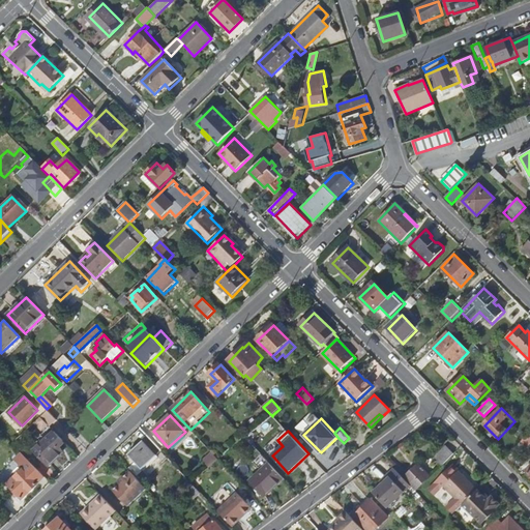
[(54,432),(34,451),(49,467),(63,452),(58,447),(55,444),(61,438),(54,432)]
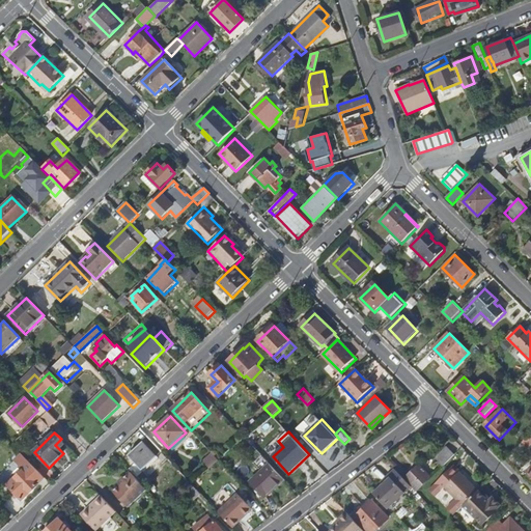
[(61,439),(55,445),(58,448),(64,442),(61,439)]
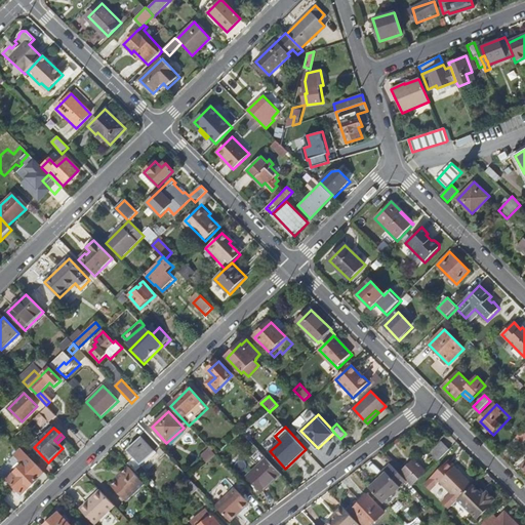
[(128,450),(140,463),(155,450),(154,449),(158,445),(150,436),(145,440),(143,437),(128,450)]
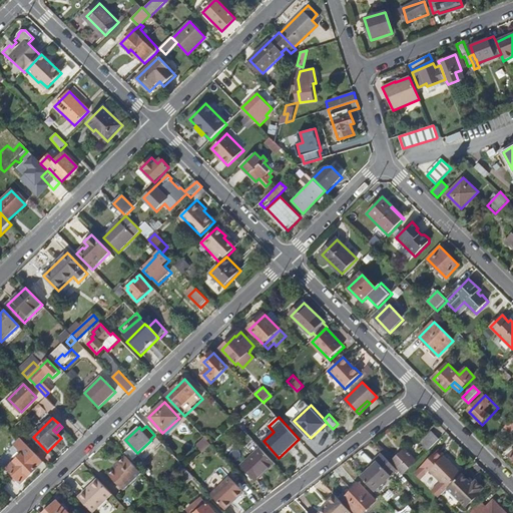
[(505,427),(494,439),(500,445),(511,433),(505,427)]
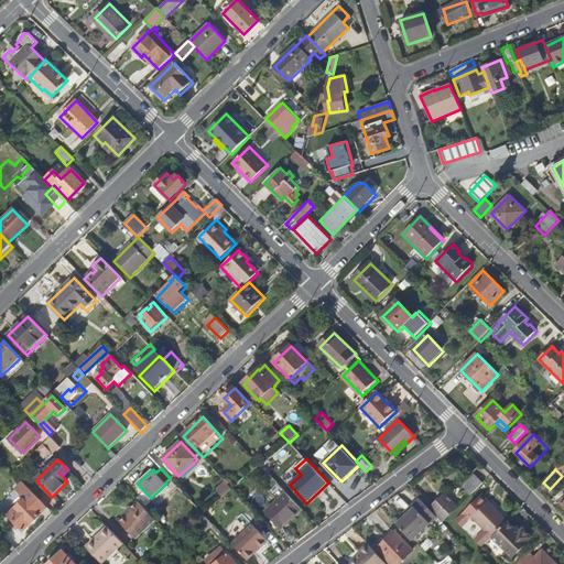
[(248,484),(250,486),(241,495),(246,500),(268,479),(263,474),(257,478),(255,476),(248,484)]
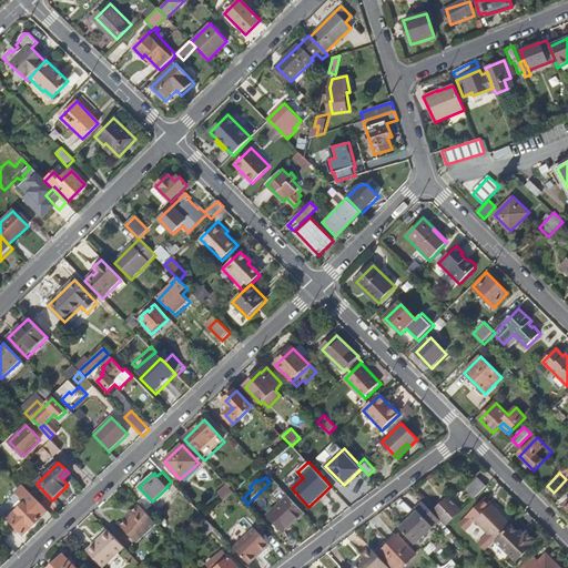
[(478,478),(465,492),(474,499),(480,493),(486,487),(478,478)]
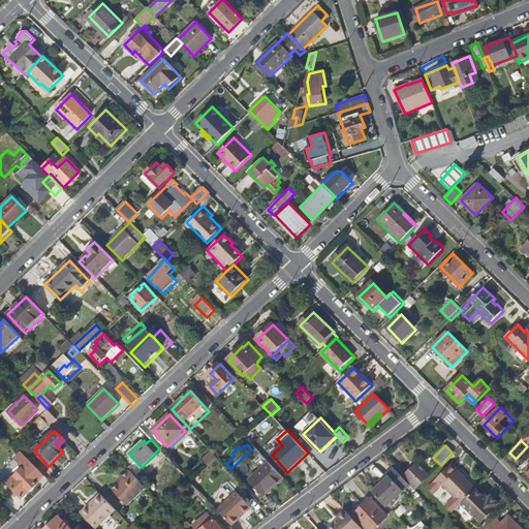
[(253,453),(258,459),(262,455),(257,448),(253,453)]
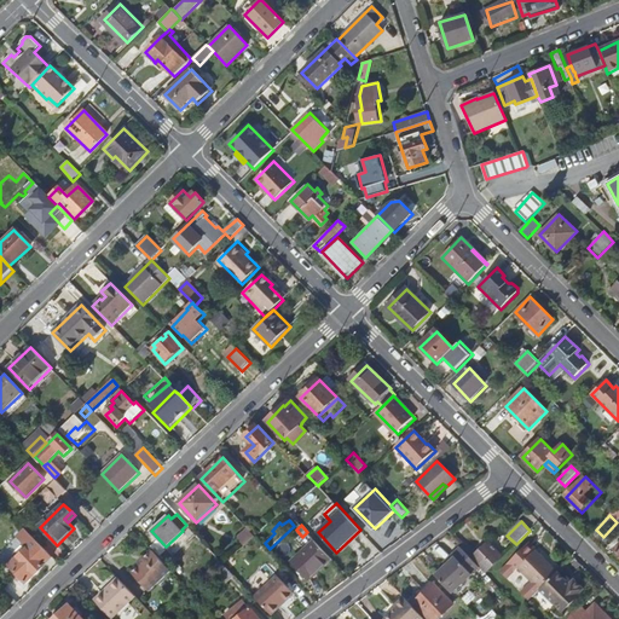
[(27,549),(9,566),(25,583),(44,567),(42,566),(50,559),(38,545),(39,544),(24,530),(16,538),(27,549)]
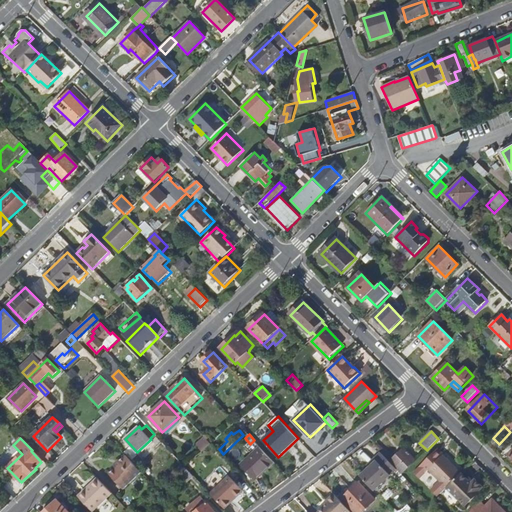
[(205,438),(198,444),(203,451),(212,444),(205,438)]
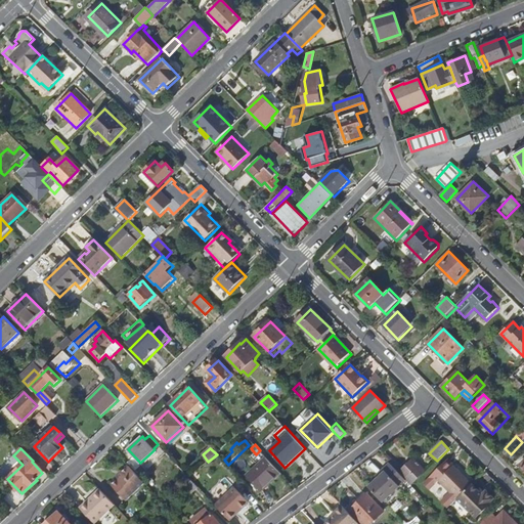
[(472,485),(453,466),(454,465),(443,454),(437,461),(420,478),(431,488),(438,481),(456,499),(457,499),(472,485)]
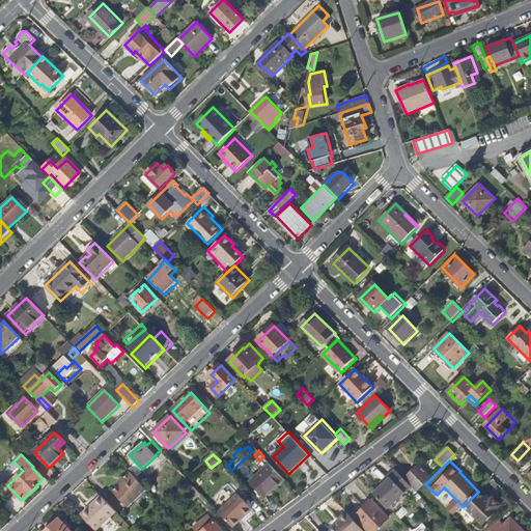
[(271,464),(252,481),(267,496),(285,478),(271,464)]
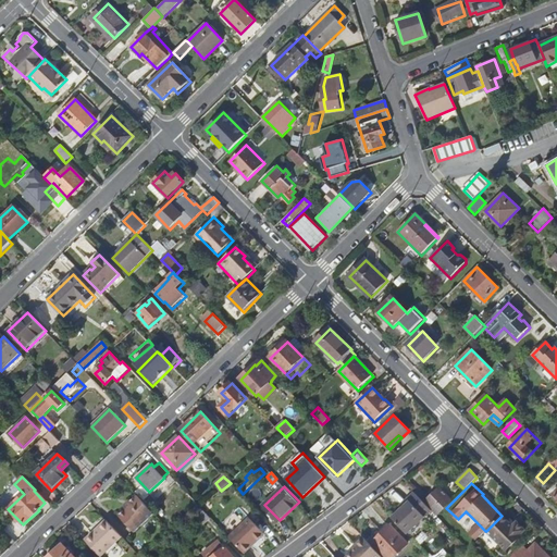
[(440,486),(426,499),(430,503),(443,490),(440,486)]
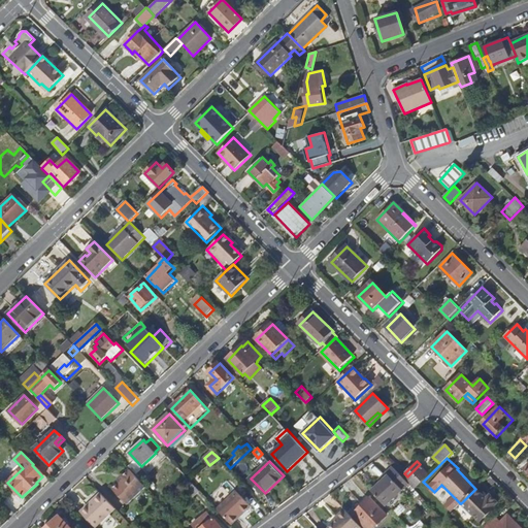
[(420,464),(407,476),(417,487),(429,473),(420,464)]
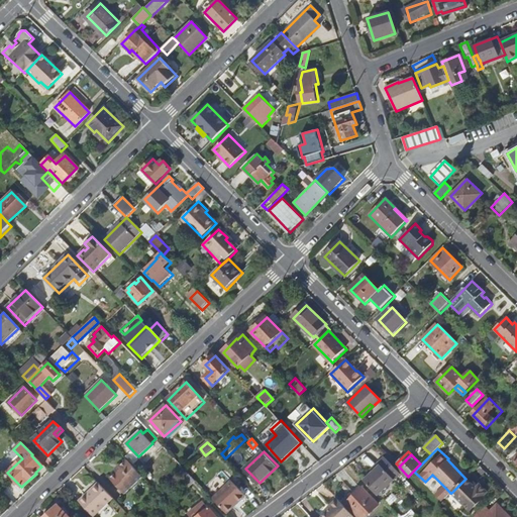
[(382,466),(365,482),(379,497),(402,474),(386,456),(380,463),(382,466)]
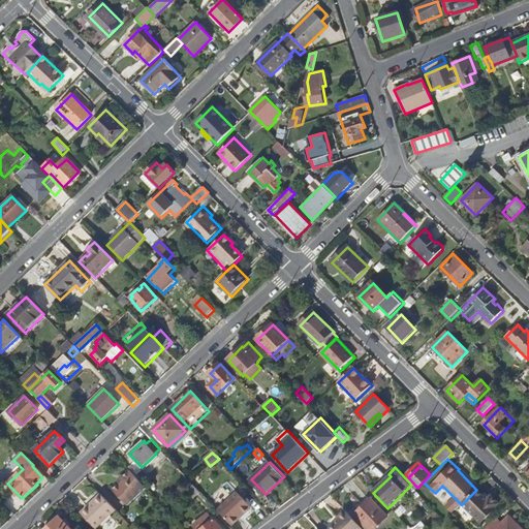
[(120,484),(113,491),(128,506),(147,489),(130,471),(119,483),(120,484)]
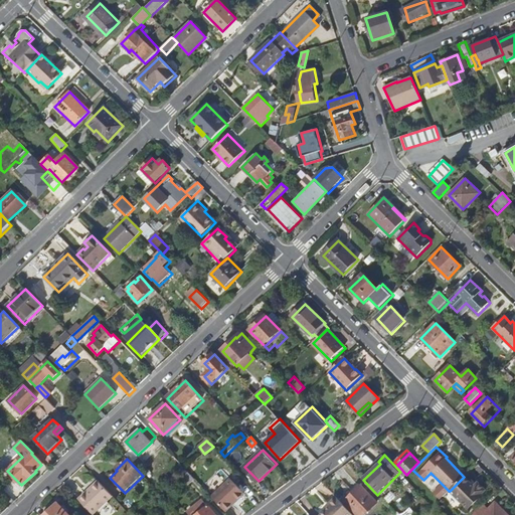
[(196,480),(186,470),(180,475),(189,485),(196,480)]
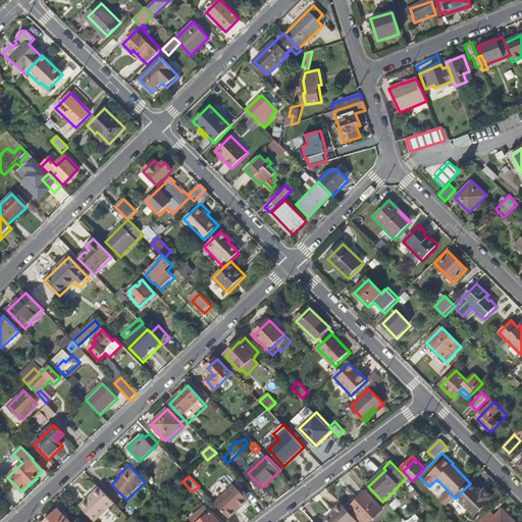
[(456,498),(474,517),(489,502),(488,502),(492,497),(485,489),(480,493),(470,483),(456,498)]
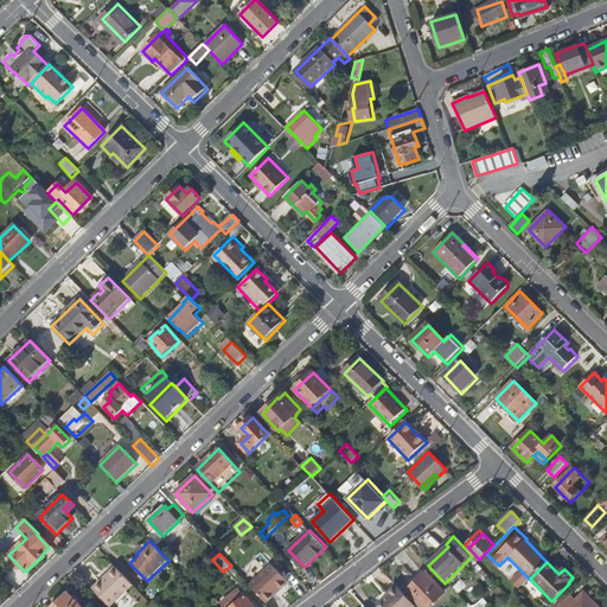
[(273,564),(250,586),(267,602),(289,581),(273,564)]
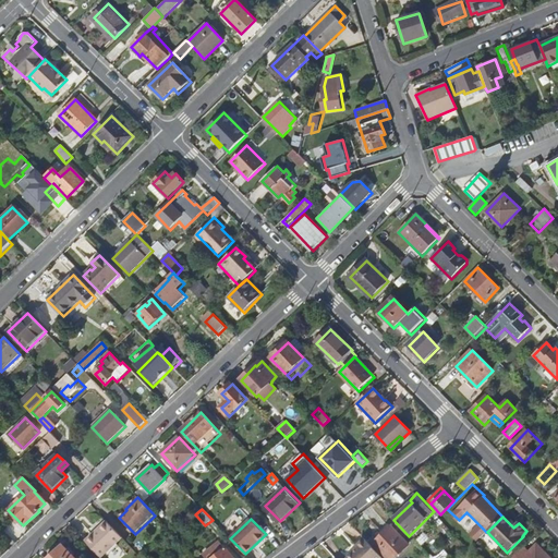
[(107,520),(85,541),(101,557),(122,536),(107,520)]
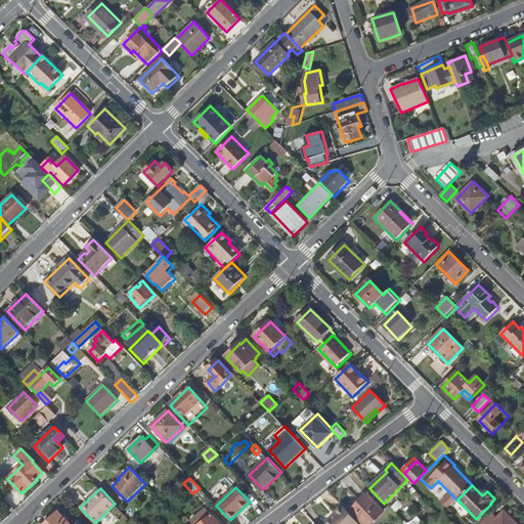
[(367,494),(350,512),(362,523),(370,523),(384,511),(367,494)]
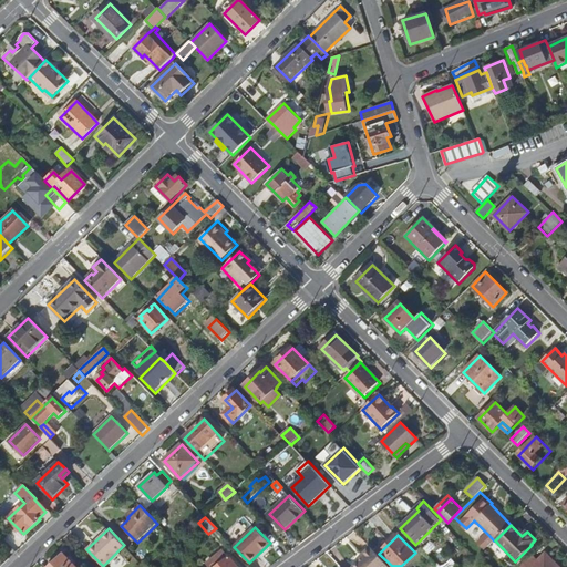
[(369,546),(360,554),(362,556),(371,548),(369,546)]
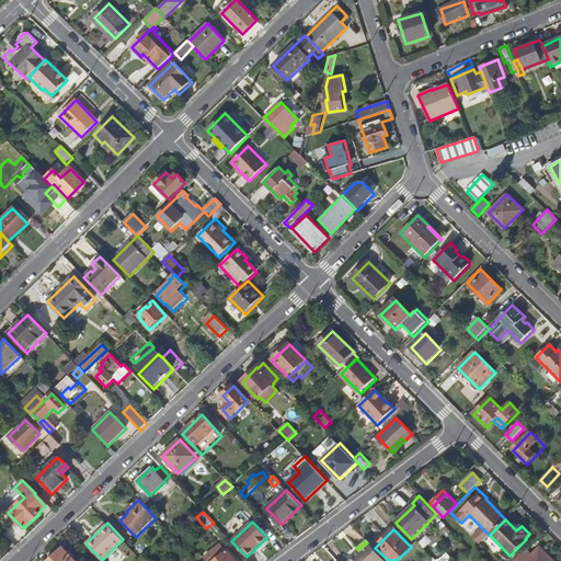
[(356,558),(352,560),(384,560),(367,542),(358,550),(361,552),(356,558)]
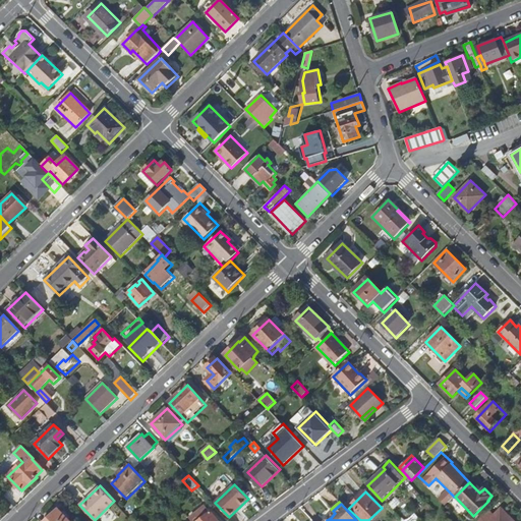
[(192,517),(194,520),(217,520),(216,518),(217,517),(212,511),(211,512),(207,507),(192,517)]
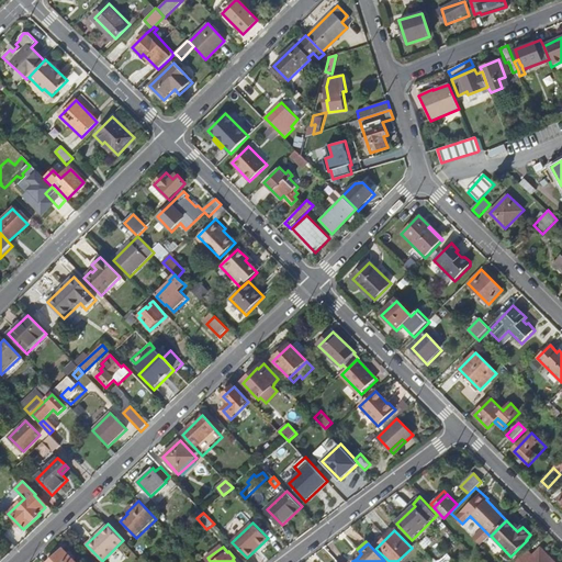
[(75,561),(63,549),(49,561),(75,561)]
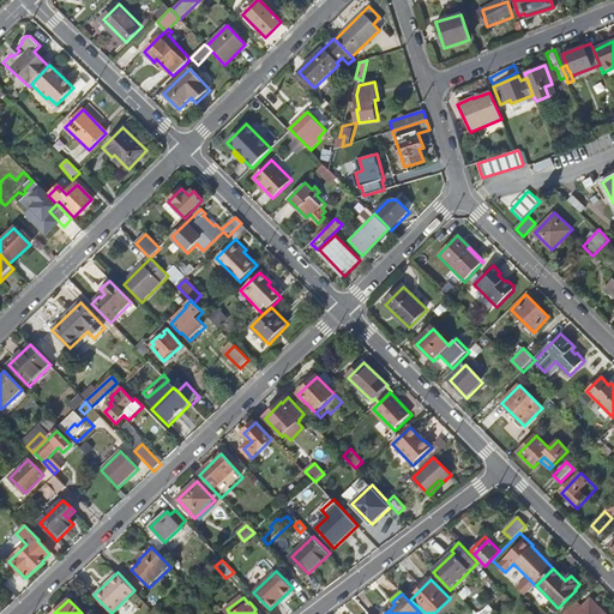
[(566,613),(605,613),(591,600),(582,609),(576,605),(566,613)]
